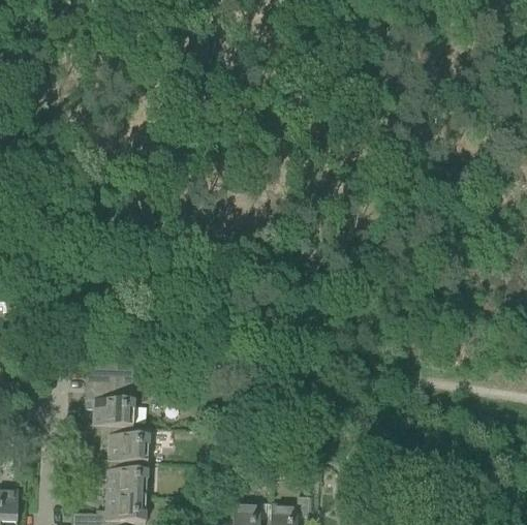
[(0,354),(0,372),(7,373),(8,356),(0,354)]
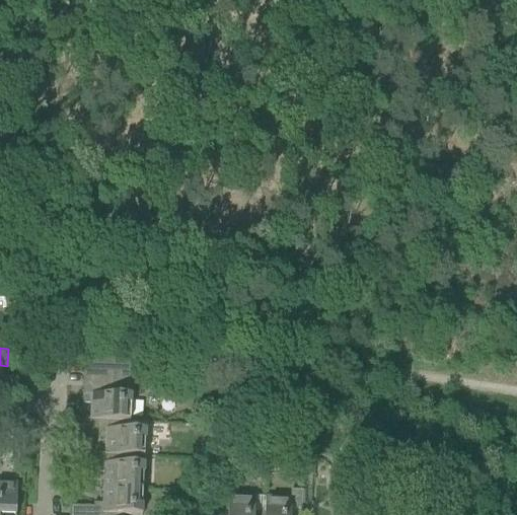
[(129,419),(129,420),(131,420),(132,393),(114,393),(115,362),(85,361),(83,401),(92,402),(91,417),(91,418),(129,419)]
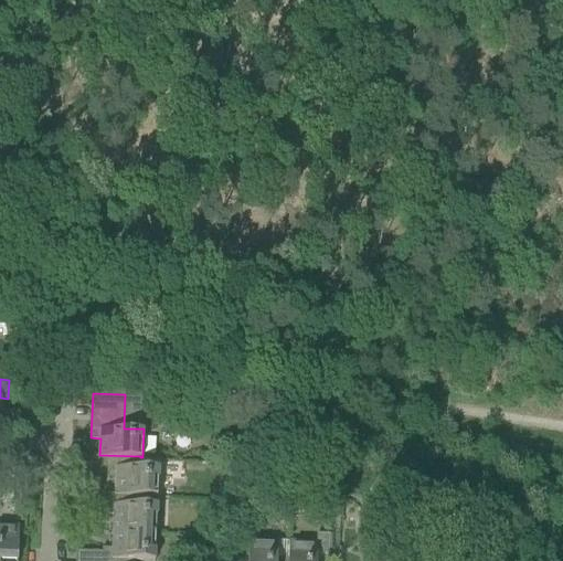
[(99,455),(99,454),(83,454),(82,470),(107,472),(106,476),(117,476),(116,493),(138,494),(138,495),(158,495),(160,467),(140,466),(140,457),(140,456),(99,455)]
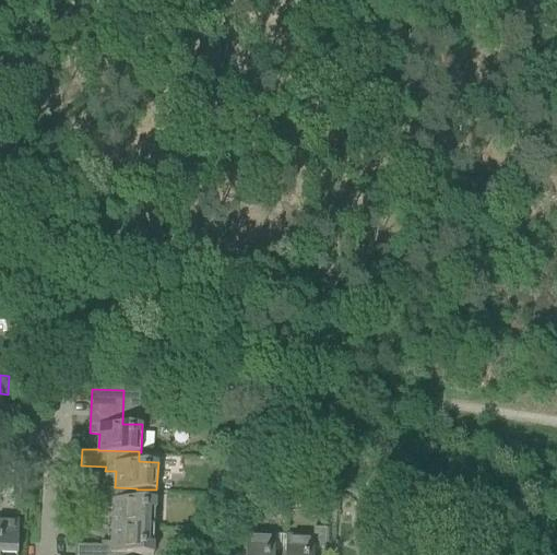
[(115,487),(81,485),(80,502),(104,503),(104,507),(114,507),(113,524),(155,526),(156,489),(137,489),(137,488),(115,487)]
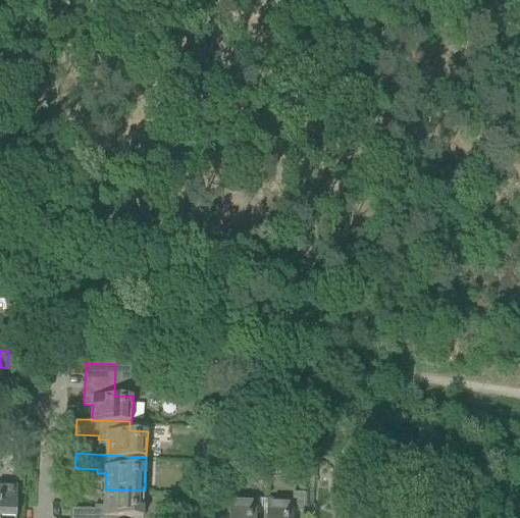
[(309,461),(308,476),(315,476),(317,476),(318,461),(309,461)]
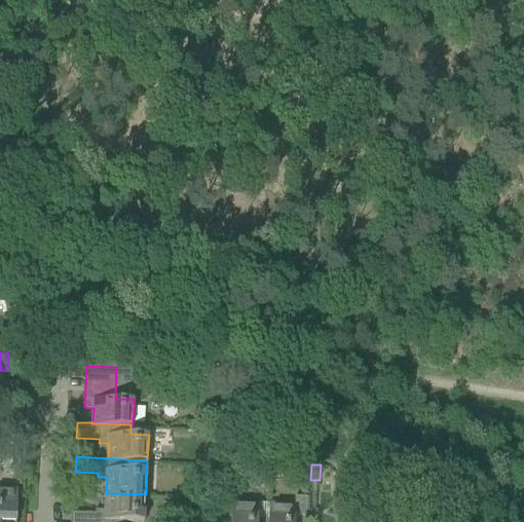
[(0,521),(16,521),(19,488),(0,486),(0,521)]
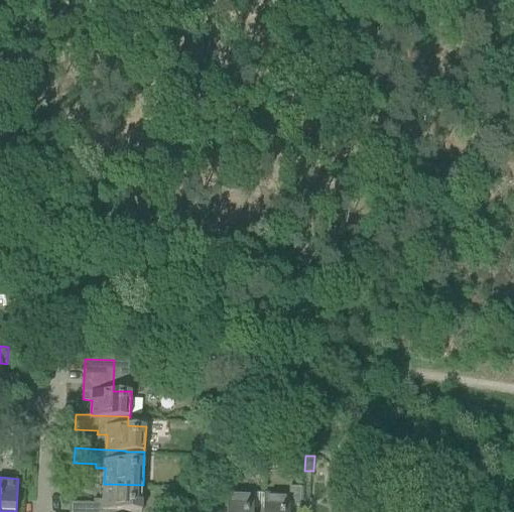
[(72,501),(71,511),(123,511),(124,510),(142,511),(143,485),(104,484),(104,499),(95,498),(94,502),(72,501)]
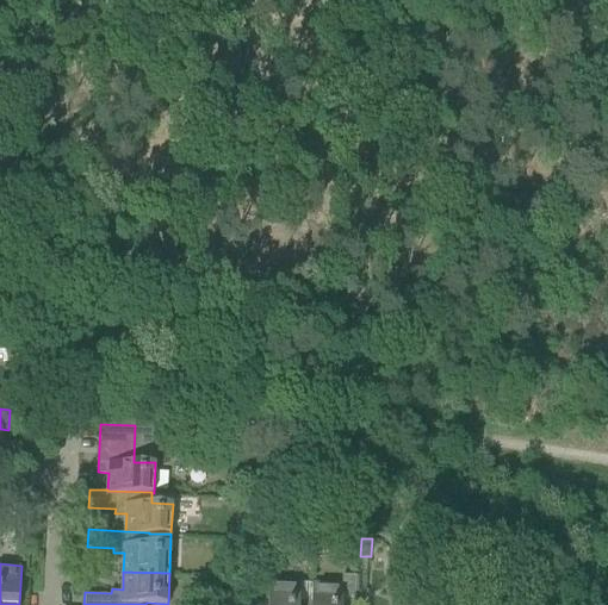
[(314,581),(312,600),(314,600),(312,604),(357,604),(357,602),(358,574),(345,574),(345,582),(314,581)]
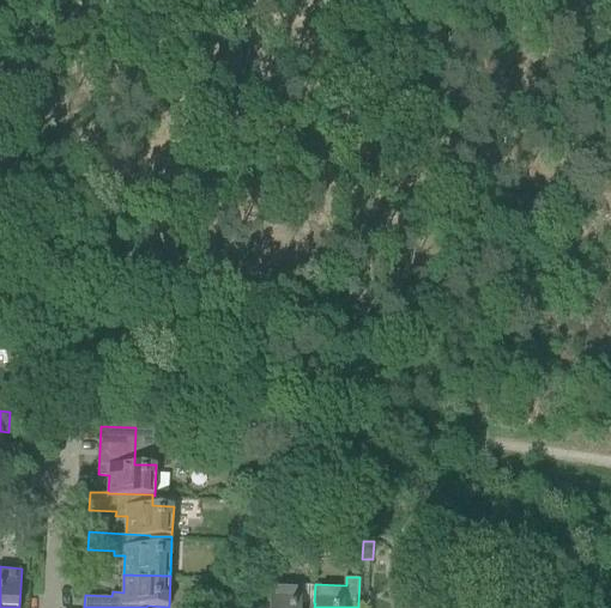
[(314,607),(315,603),(314,603),(302,602),(303,584),(272,582),(270,607),(314,607)]
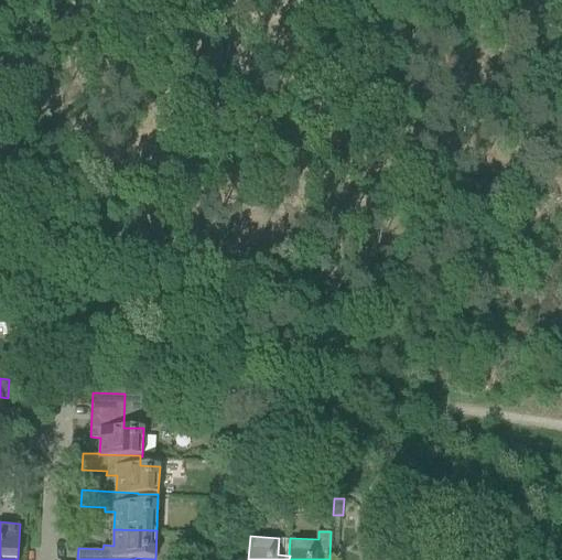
All buildings are outlined.
